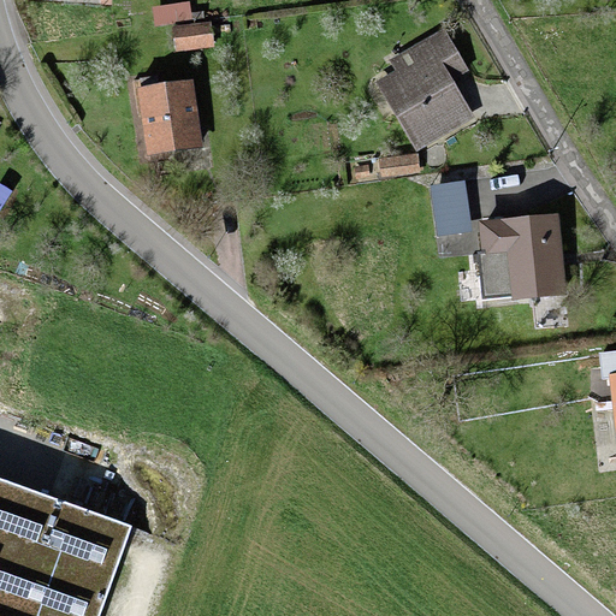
[(153,28),(202,21),(201,15),(185,16),(184,7),(150,12),(153,28)]
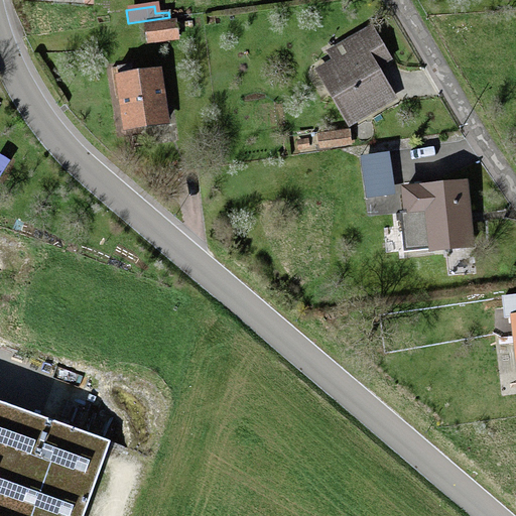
[(171,21),(140,24),(142,43),(173,40),(171,21)]
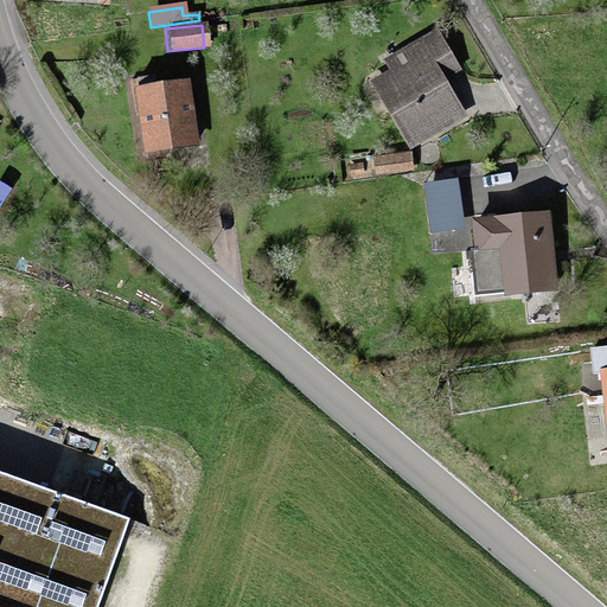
[(390,71),(369,83),(403,145),(459,114),(439,78),(452,70),(433,34),(384,61),(390,71)]
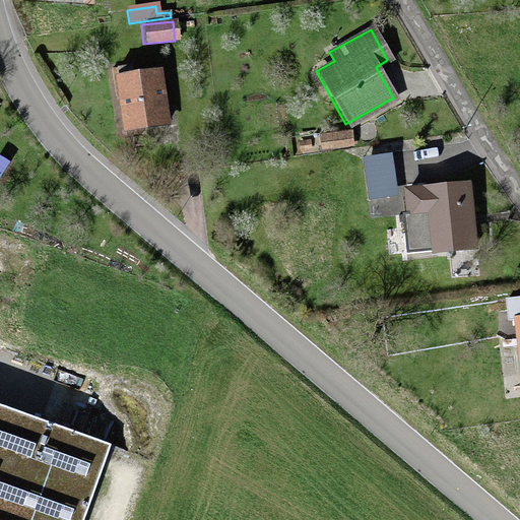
[(126,70),(112,72),(120,134),(164,128),(155,70),(127,74),(126,70)]
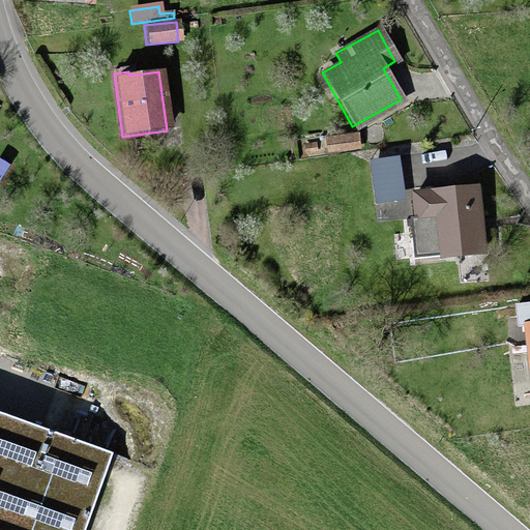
[(322,140),(323,154),(355,152),(354,137),(322,140)]
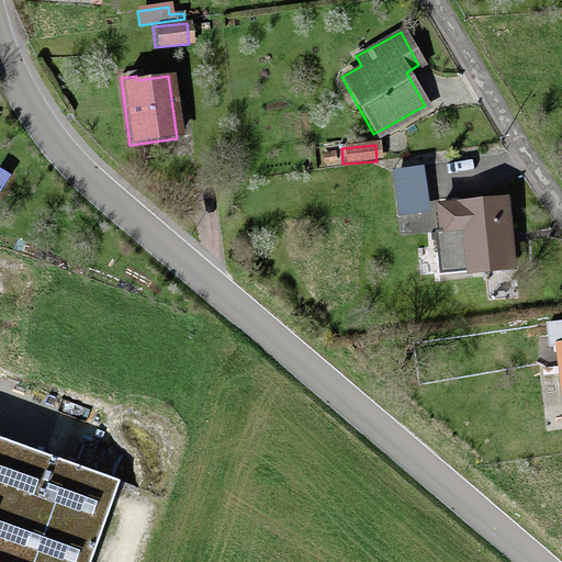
[(424,166),(392,170),(397,216),(430,212),(424,166)]
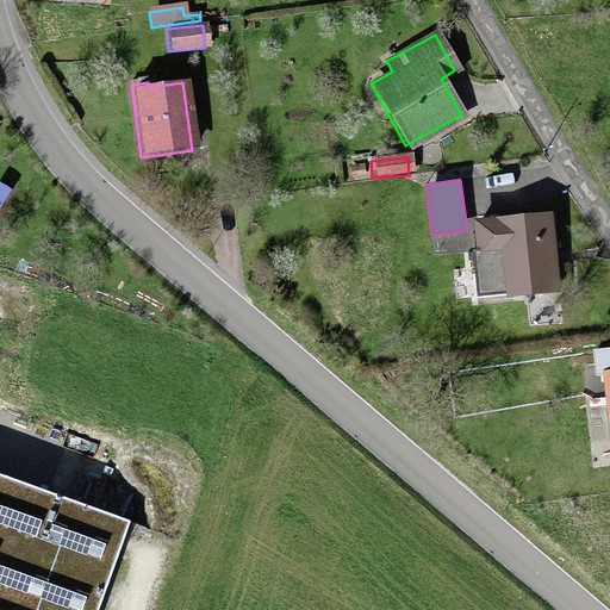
[(555,294),(548,221),(471,226),(473,257),(498,255),(502,299),(555,294)]
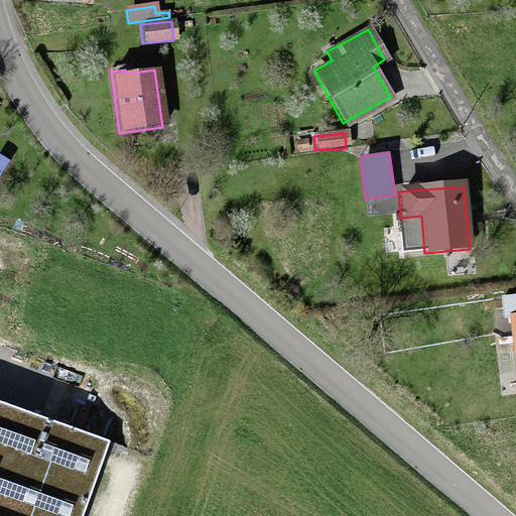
[(84,515),(111,438),(0,400),(0,515),(84,515)]
